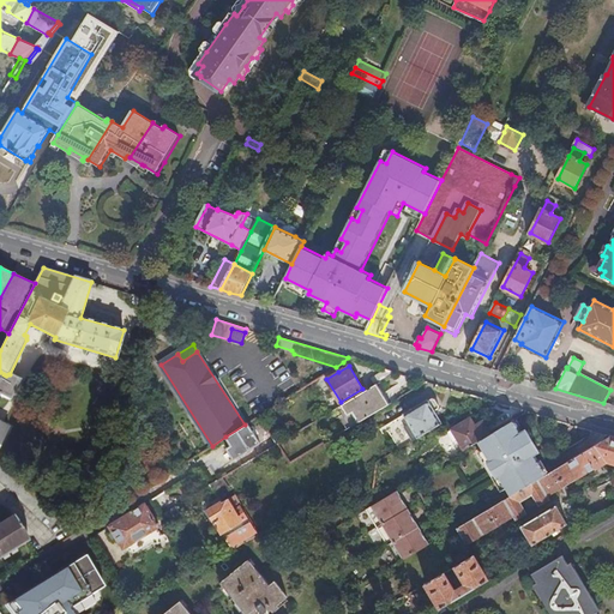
[(372,377),(375,384),(380,381),(396,372),(386,368),(372,377)]
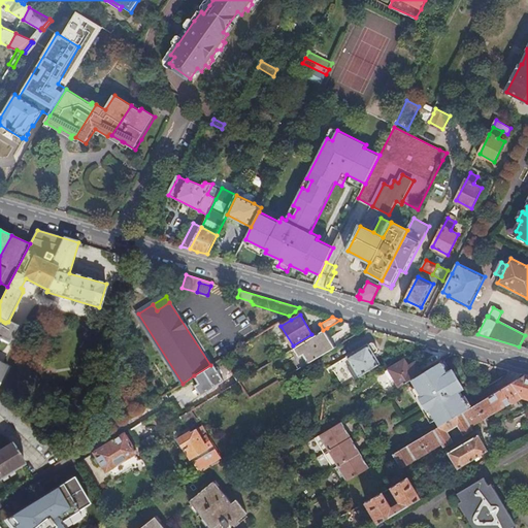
[(20,328),(7,322),(5,323),(3,322),(0,320),(0,385),(9,369),(0,364),(0,340),(9,345),(20,328)]
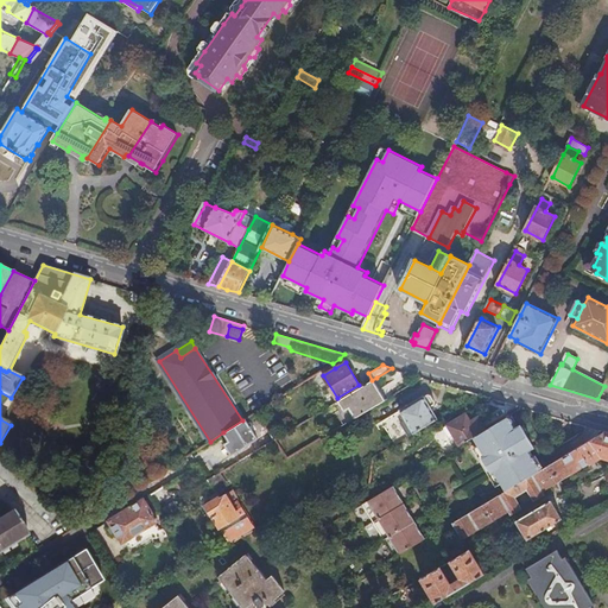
[(378,388),(381,386),(377,378),(372,380),(378,388)]
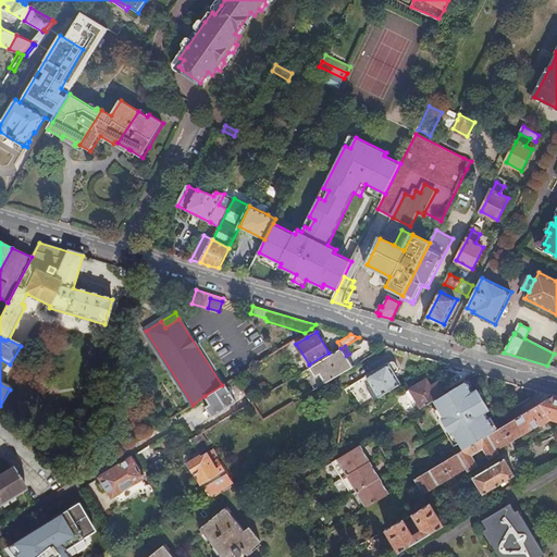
[(356,363),(349,354),(346,356),(341,348),(307,369),(318,385),(318,386),(356,363)]
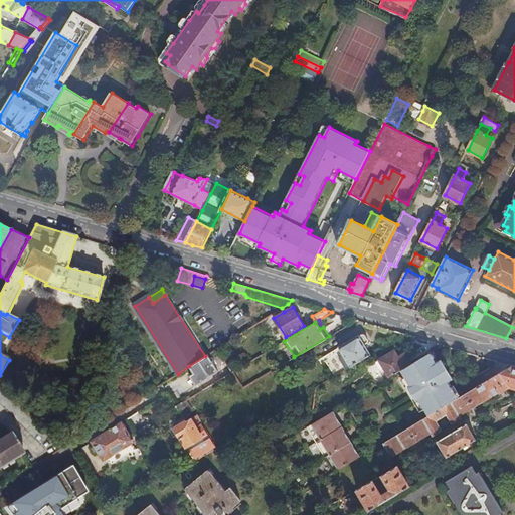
[(335,375),(371,354),(365,344),(368,342),(369,339),(365,334),(363,333),(359,335),(326,355),(328,359),(325,360),(335,375)]
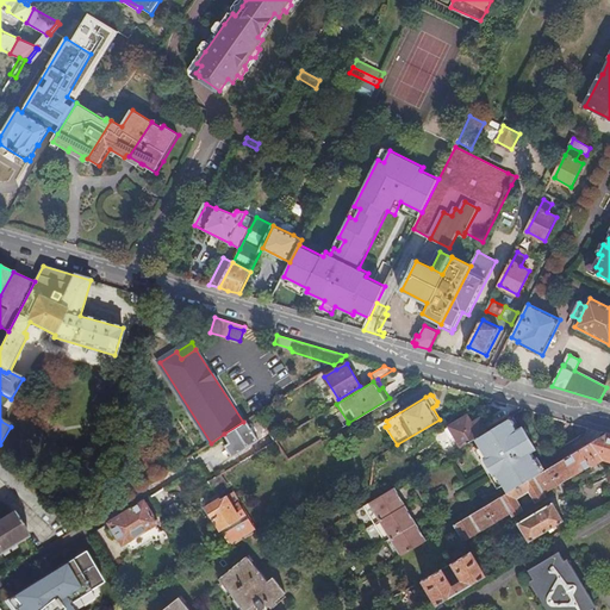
[(477,436),(487,430),(480,417),(473,422),(468,414),(444,428),(452,437),(455,435),(461,446),(477,436)]
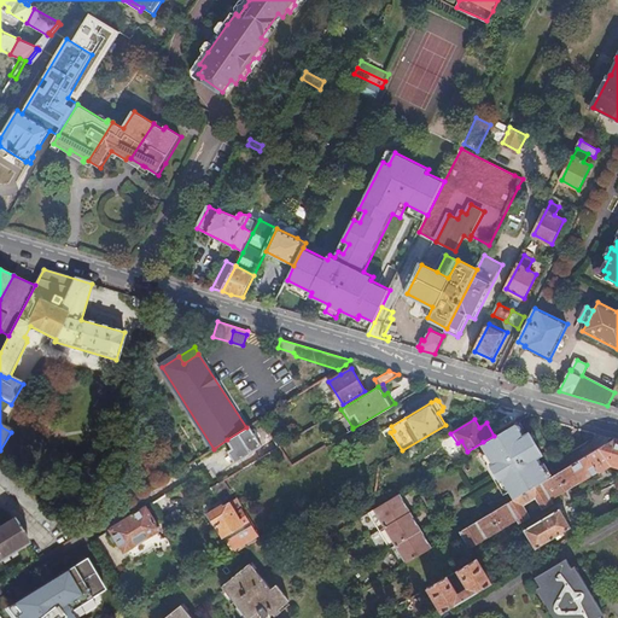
[(494,436),(483,442),(495,462),(491,465),(501,481),(503,478),(516,499),(551,478),(538,458),(543,455),(530,432),(525,435),(518,421),(494,436)]
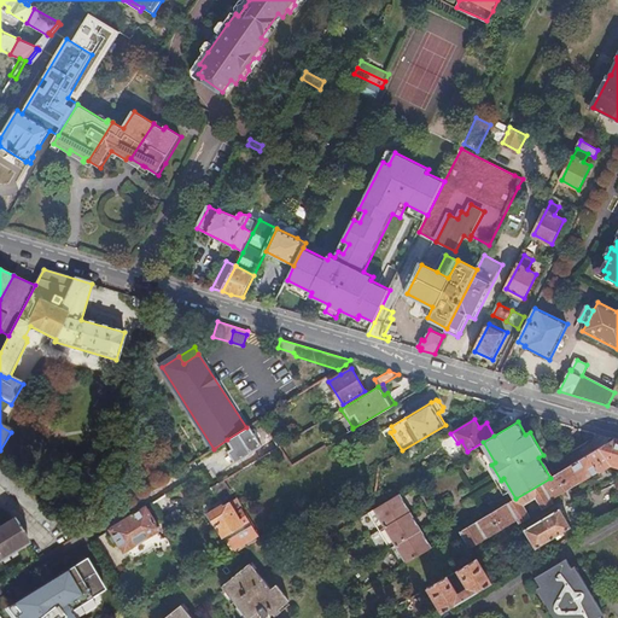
[(279,447),(274,437),(262,444),(250,425),(246,427),(227,439),(233,448),(228,450),(235,462),(242,458),(258,447),(264,456),(279,447)]
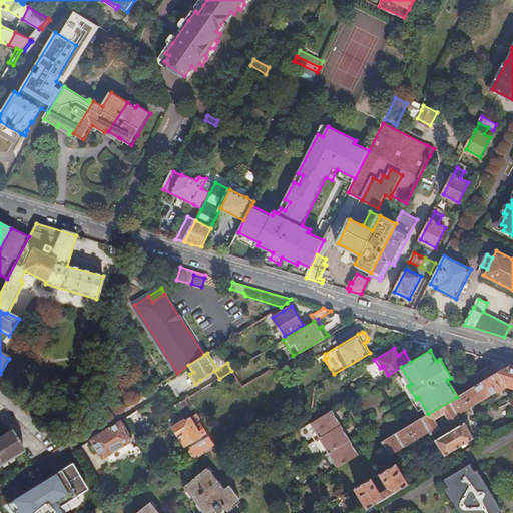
[(451,422),(460,417),(458,414),(497,391),(498,392),(509,385),(512,386),(512,364),(511,364),(457,397),(428,414),(391,436),(382,441),(390,455),(430,431),(432,434),(440,429),(435,419),(445,413),(451,422)]
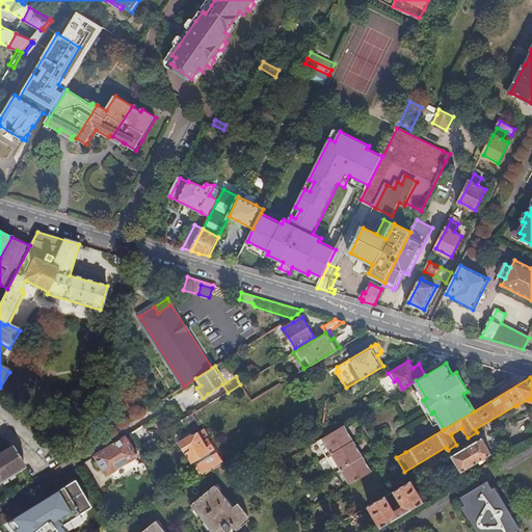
[(251,399),(257,396),(248,382),(243,387),(251,399)]
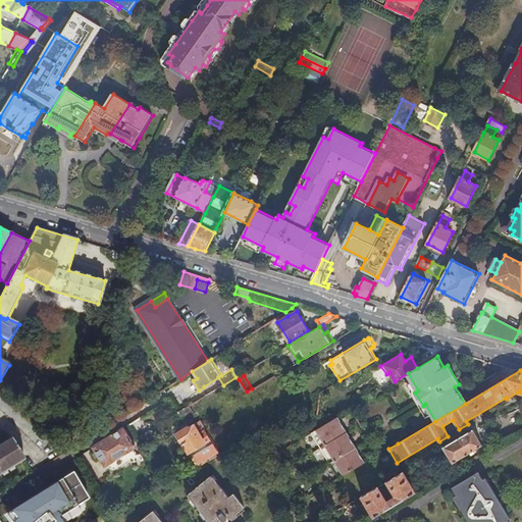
[(196,417),(190,406),(179,412),(187,423),(196,417)]
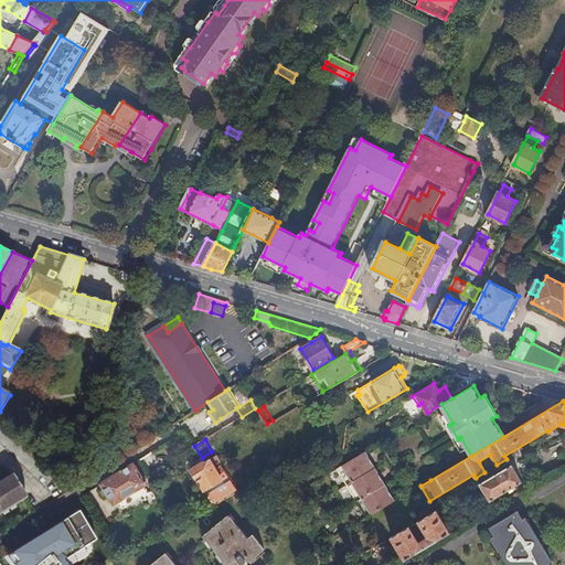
[(340,466),(338,467),(368,518),(395,501),(382,477),(365,450),(340,466)]
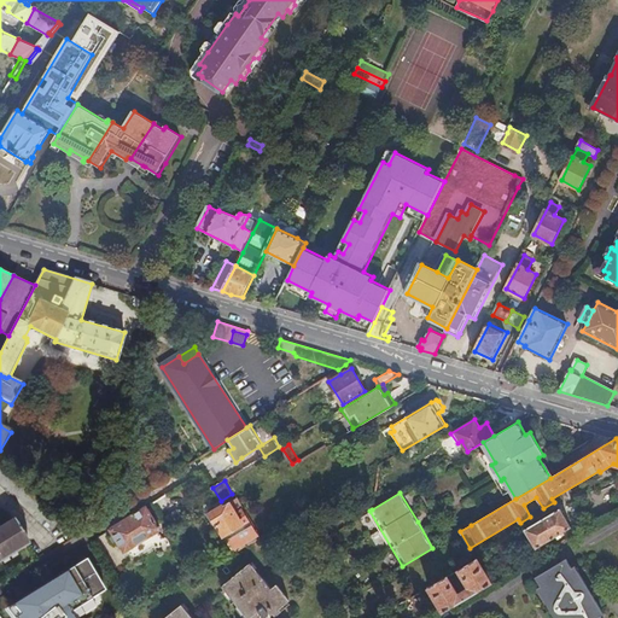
[(223,506),(210,513),(217,525),(234,551),(261,536),(250,519),(237,499),(225,506),(223,506)]
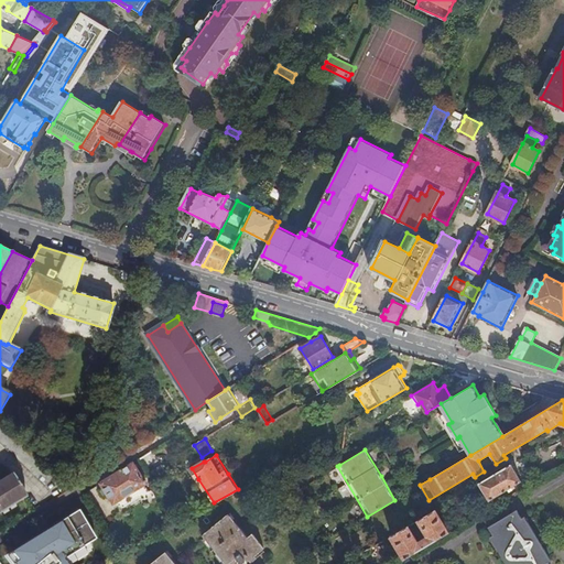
[(147,483),(133,463),(101,483),(115,503),(116,502),(118,503),(118,505),(119,507),(125,508),(140,498),(145,499),(152,495),(145,486),(147,484),(147,483)]
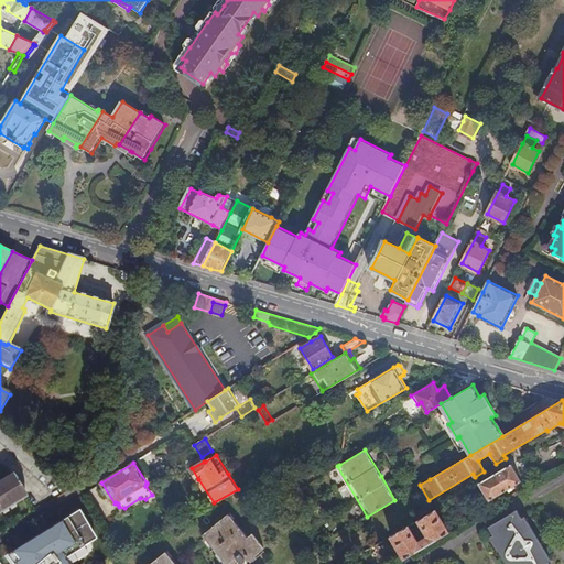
[(511,464),(479,483),(490,500),(522,481),(511,464)]
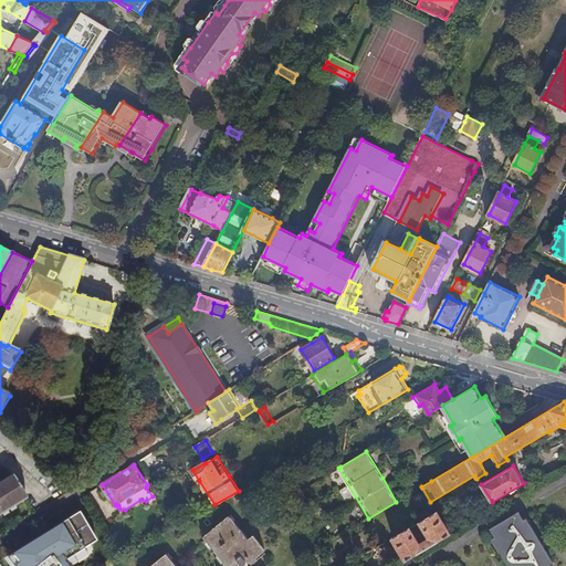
[(0,514),(27,499),(12,474),(0,482),(0,514)]
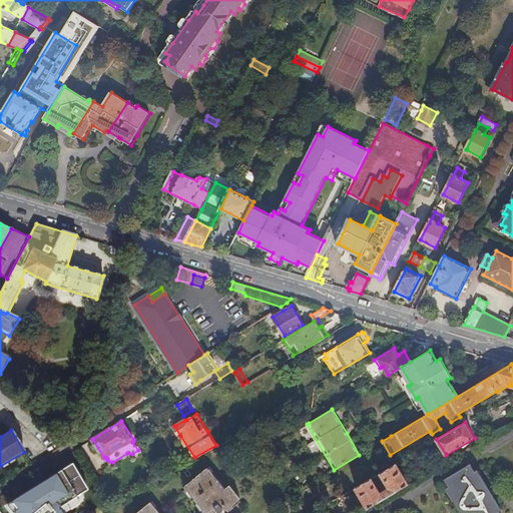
[(308,443),(313,440),(309,431),(303,434),(308,443)]
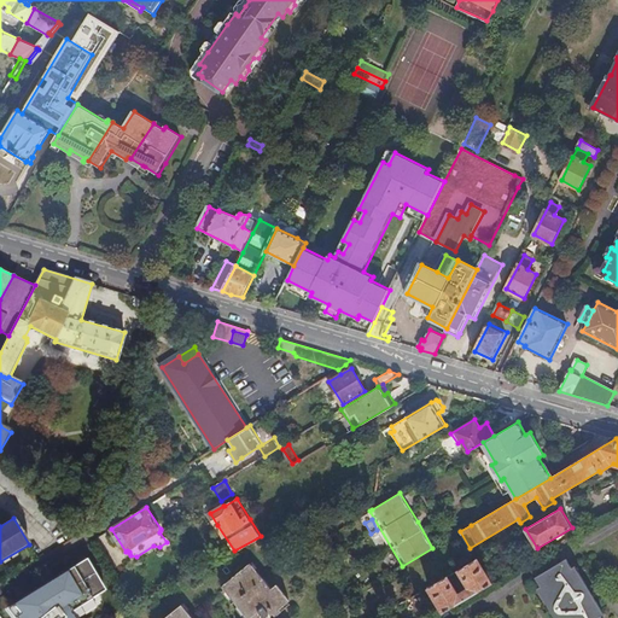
[(76,617),(71,611),(109,588),(89,557),(13,601),(21,612),(16,614),(17,617),(76,617)]
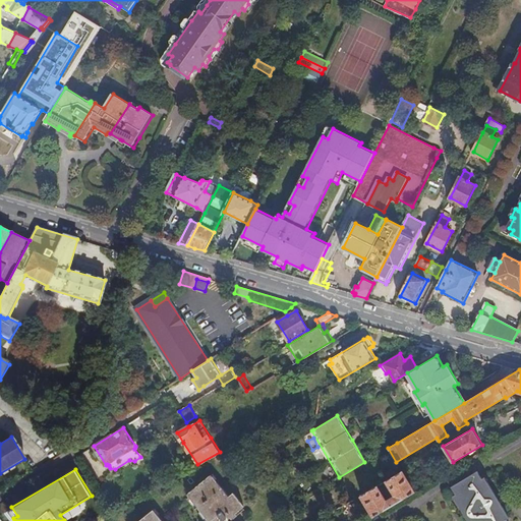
[(386,509),(415,491),(402,470),(402,471),(387,479),(396,495),(387,501),(378,485),(362,495),(375,515),(378,514),(386,509)]
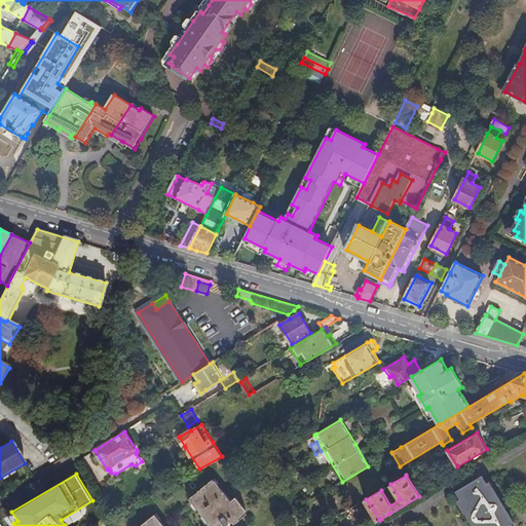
[(513,525),(512,523),(514,522),(489,481),(487,483),(483,475),(456,491),(460,498),(458,499),(473,525),(513,525)]
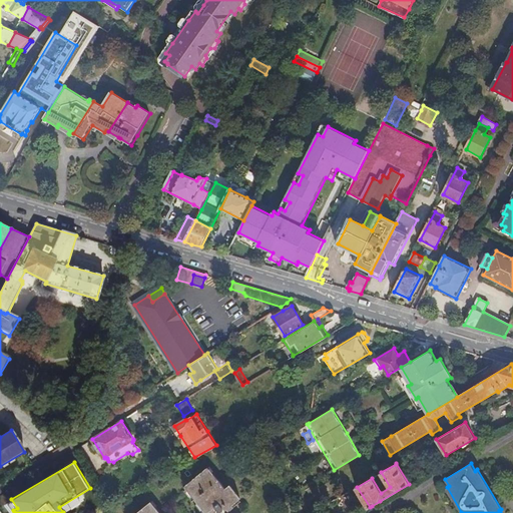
[(225,512),(224,510),(239,498),(229,485),(225,488),(208,467),(184,487),(205,512),(225,512)]
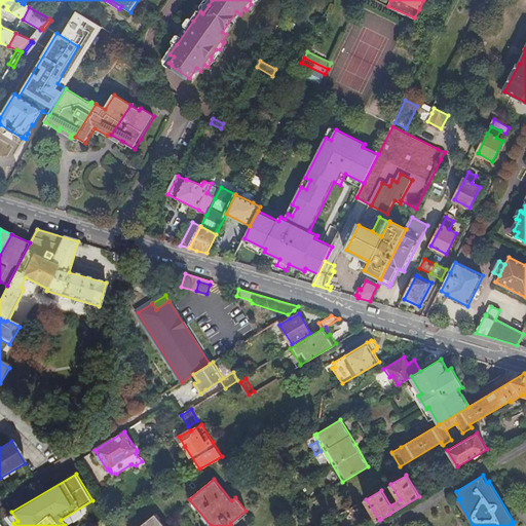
[(163,525),(155,515),(141,525),(163,525)]
